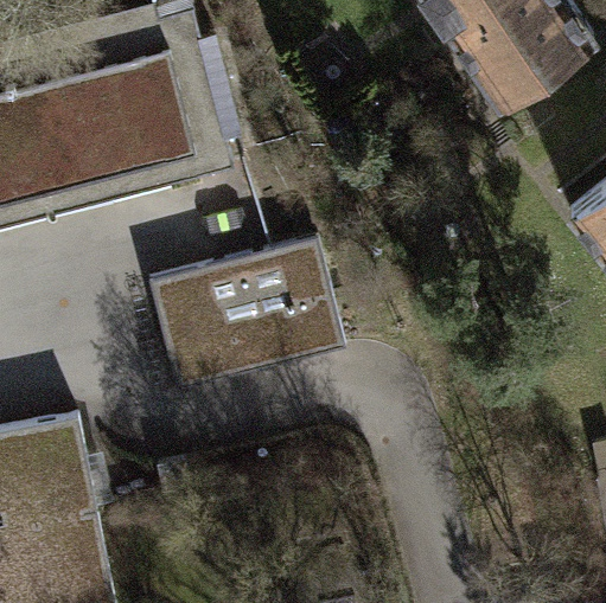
[(431,0),(497,97),(592,36),(567,0),(431,0)]
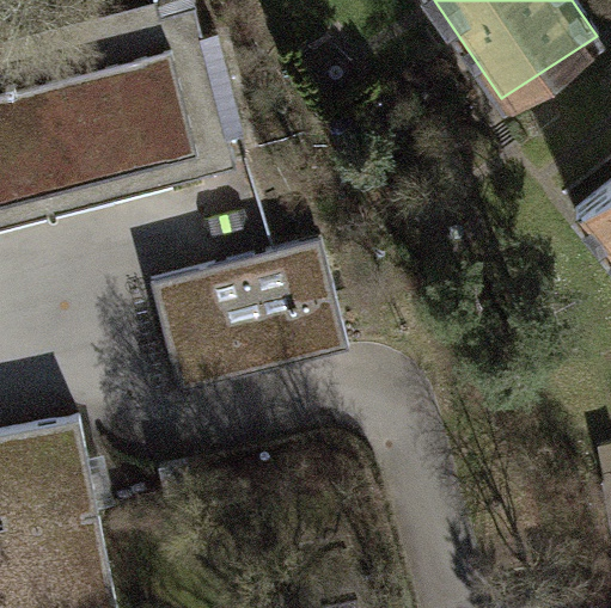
[(197,8),(0,59),(0,203),(165,160),(171,185),(238,169),(197,8)]
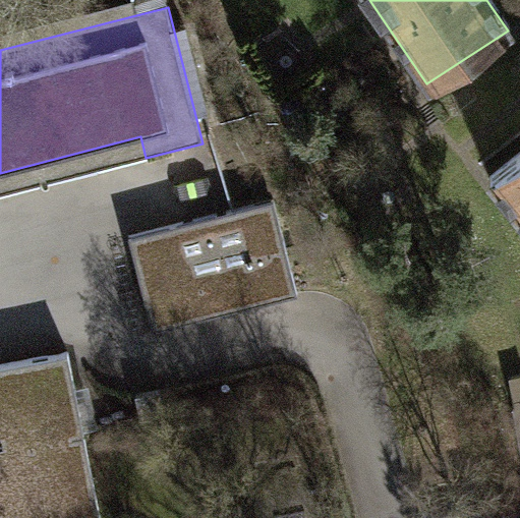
[(519,151),(488,177),(519,215),(519,151)]
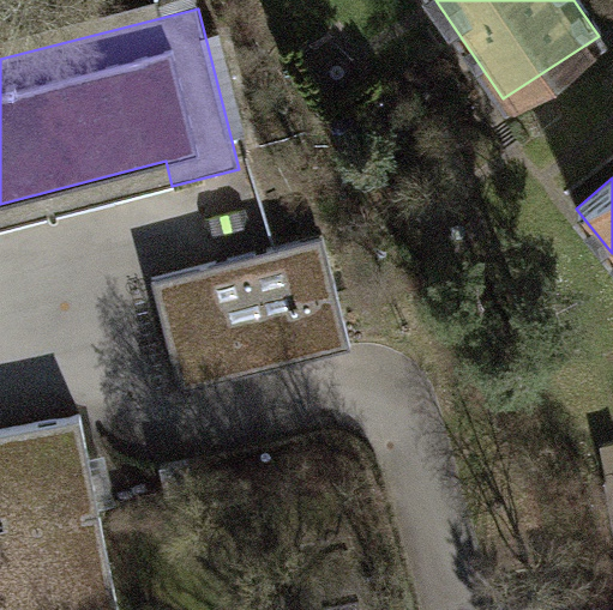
[(324,240),(154,283),(181,393),(353,350),(324,240)]
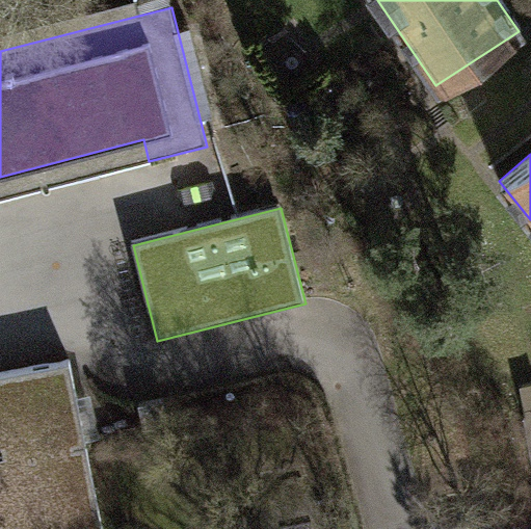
[(69,362),(0,375),(0,528),(101,528),(84,442),(80,418),(69,362)]
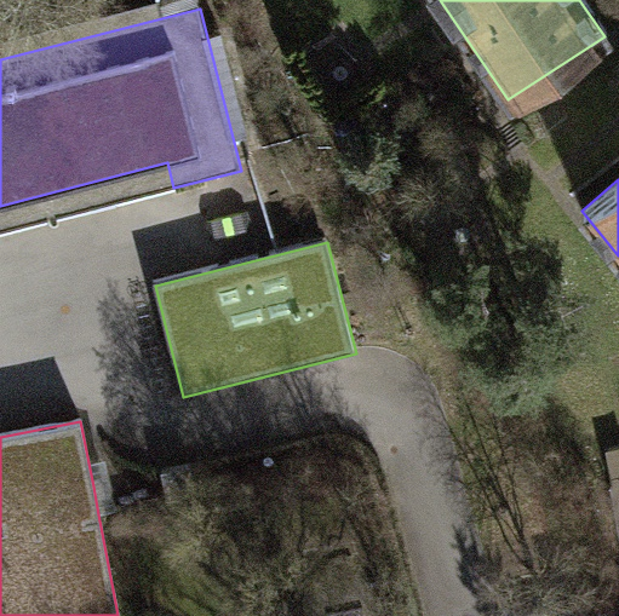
All buildings are outlined.
